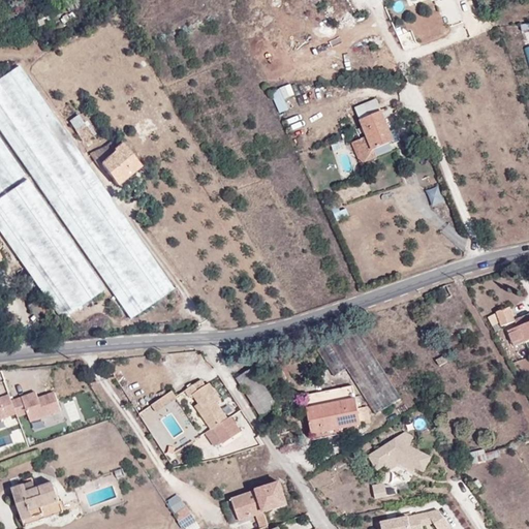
[(454,0),(443,3),(450,24),(463,20),(457,0),(454,0)]
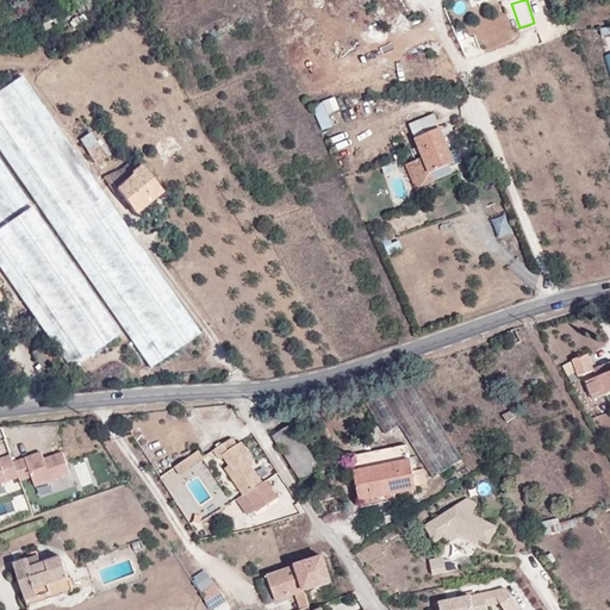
[(200,332),(23,75),(0,89),(0,150),(150,367),(200,332)]
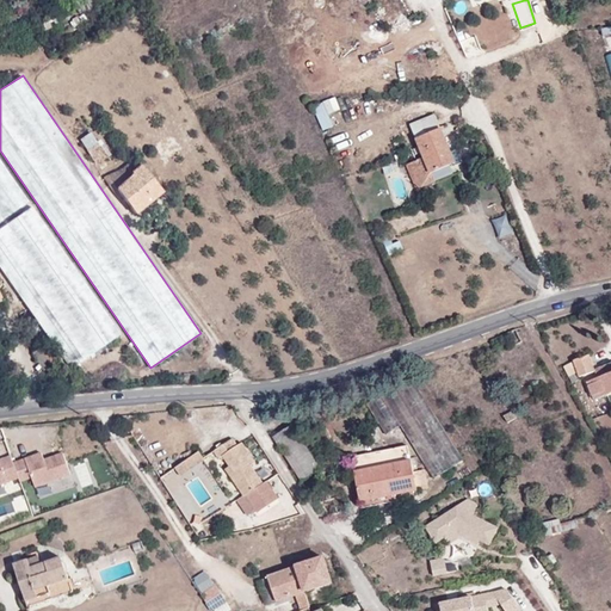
[(315,109),(327,131),(338,127),(332,116),(344,110),(337,98),(315,109)]
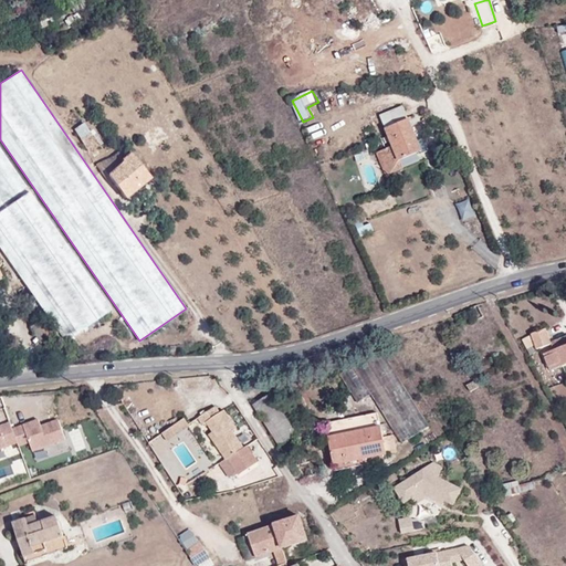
[(391,111),(390,106),(378,111),(392,145),(378,150),(388,174),(404,167),(400,160),(421,150),(404,106),(391,111)]
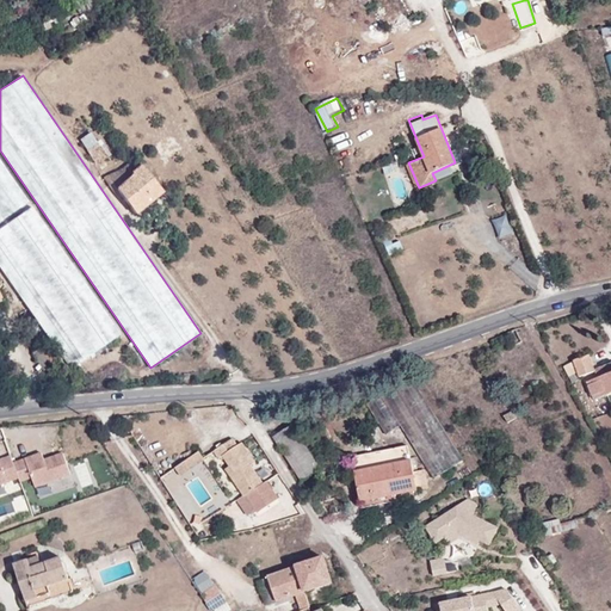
[(0,221),(29,202),(0,160),(0,221)]
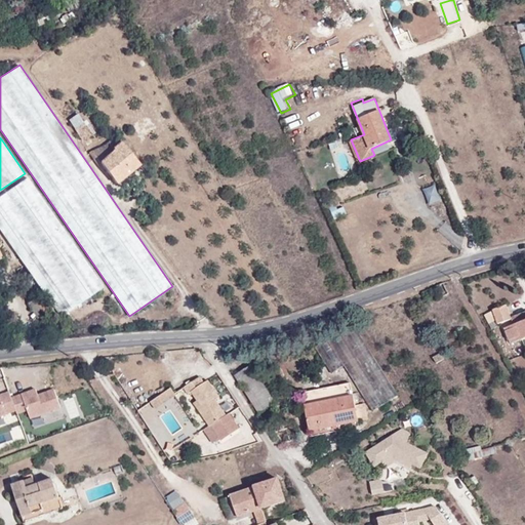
[(121,140),(111,139),(102,146),(89,153),(92,159),(95,157),(116,184),(139,164),(121,140)]
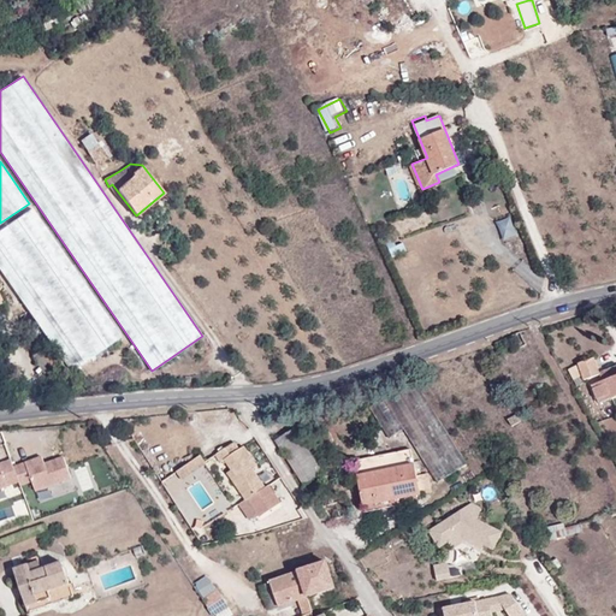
[(120,337),(33,208),(0,230),(0,270),(71,372),(120,337)]
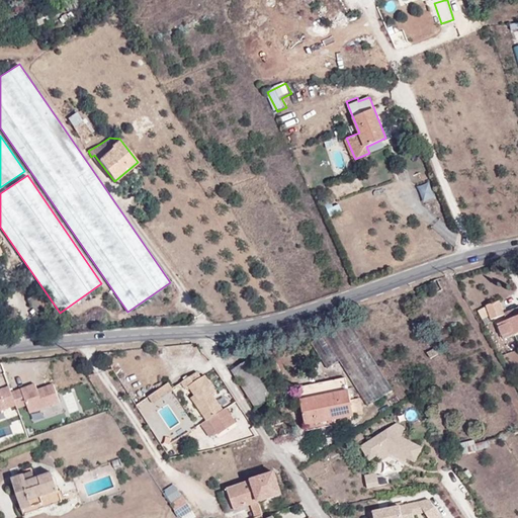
[(420,187),(425,202),(437,199),(432,184),(420,187)]
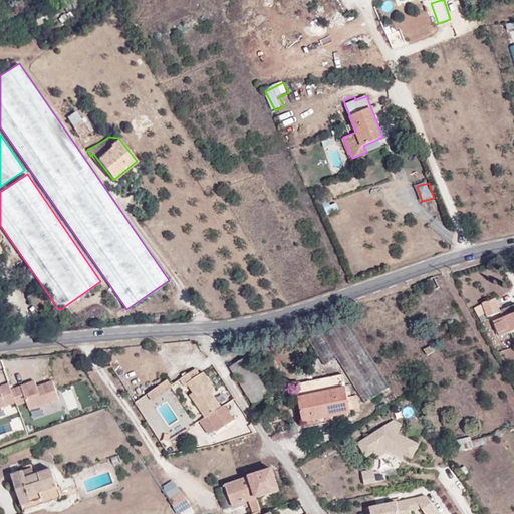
[(487,317),(500,312),(501,311),(500,309),(496,298),(482,303),(482,304),(474,308),(481,321),(485,319),(484,314),(486,313),(487,317)]
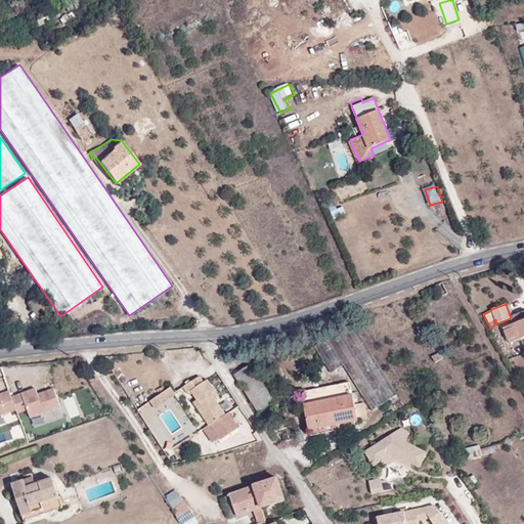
[(510,318),(512,324),(523,319),(523,310),(510,315),(511,317),(510,318)]
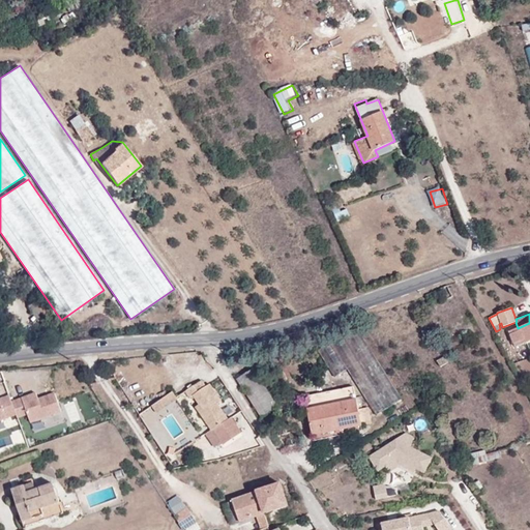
[(447,335),(464,331),(460,319),(444,324),(447,335)]
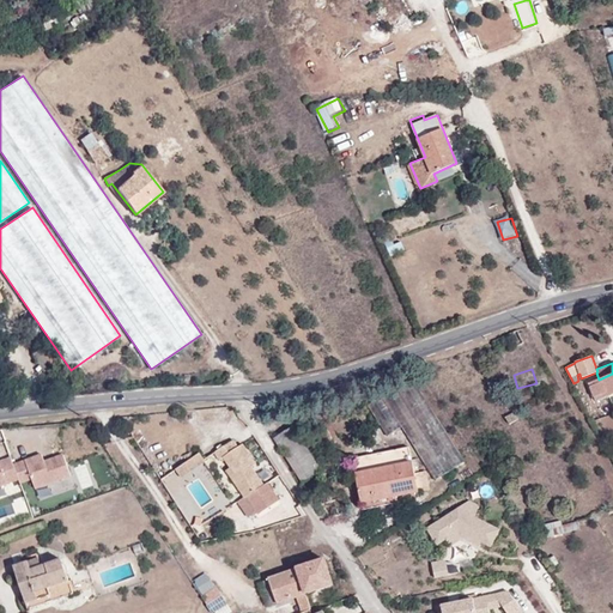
[(612,374),(599,380),(588,383),(595,401),(612,394),(612,374)]
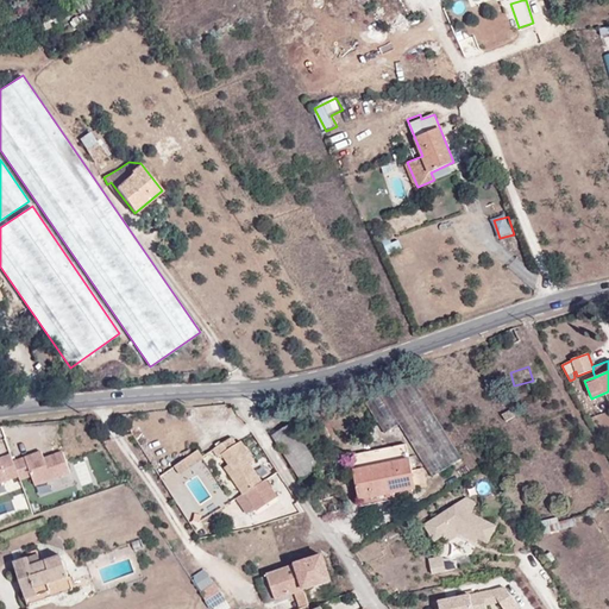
[(432,477),(462,458),(409,375),(365,402),(384,433),(399,425),(432,477)]
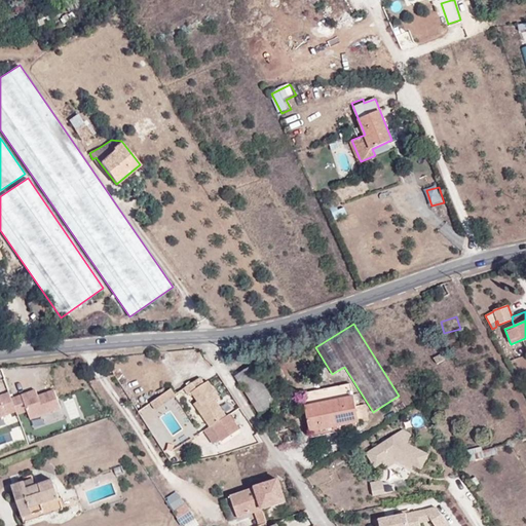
[(437,364),(444,360),(441,353),(434,358),(437,364)]
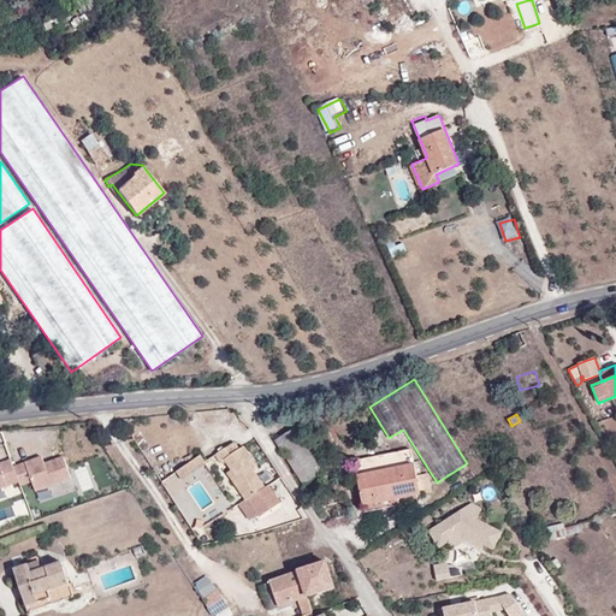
[(323,472),(294,427),(274,440),(303,485),(323,472)]
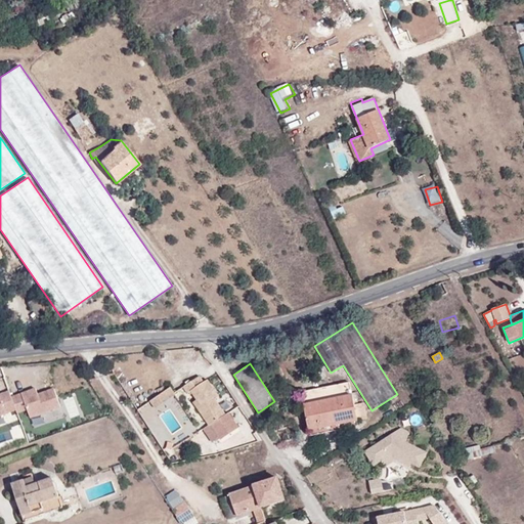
[(211,424),(220,437),(221,439),(238,428),(228,412),(225,415),(215,399),(219,396),(208,380),(204,382),(199,376),(182,388),(186,393),(189,391),(197,400),(202,408),(199,411),(206,423),(208,426),(211,424)]
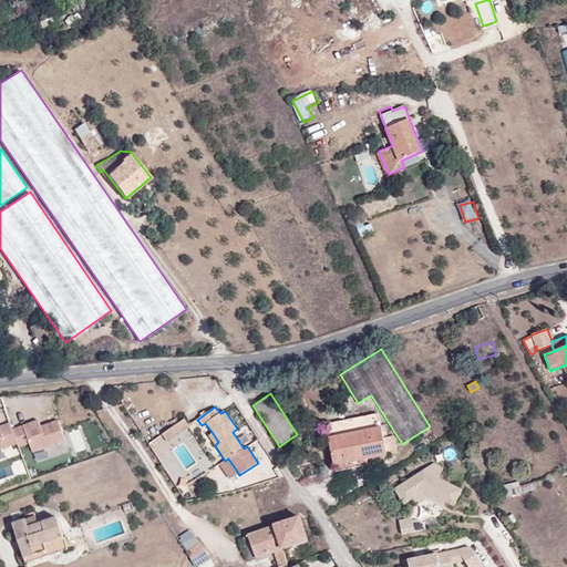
[(174,413),(156,424),(163,434),(179,422),(174,413)]
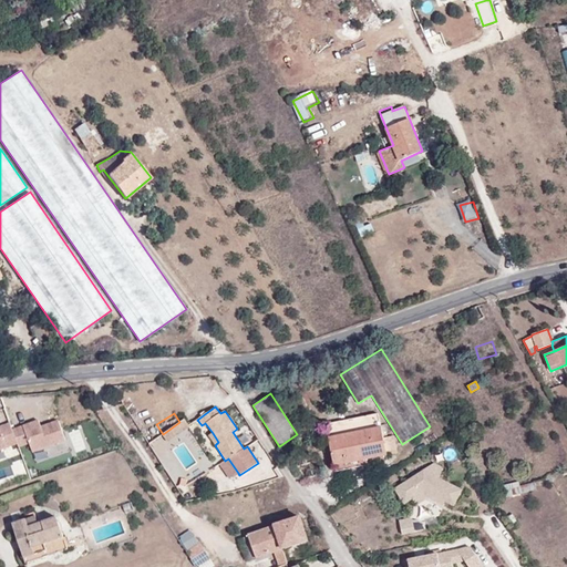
[(336,465),(387,455),(383,437),(379,413),(327,424),(336,465)]
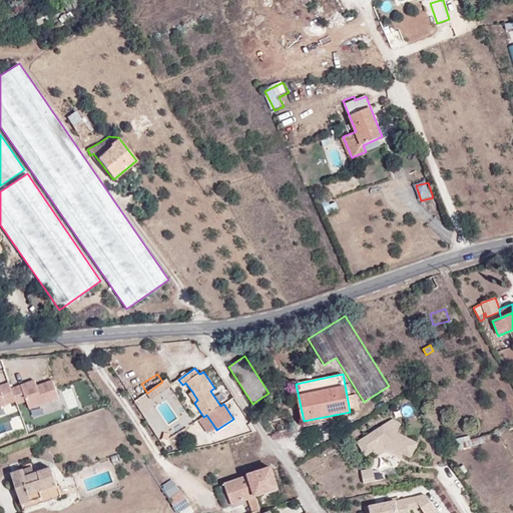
[(162,382),(147,393),(152,401),(172,387),(166,379),(162,382)]
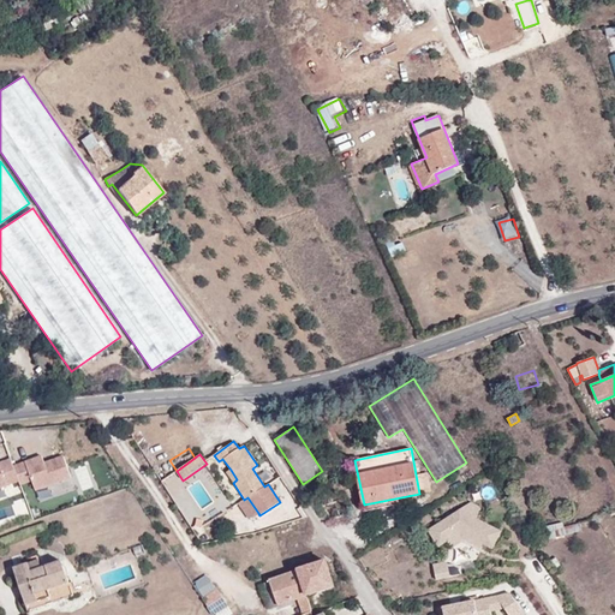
[(0,488),(18,482),(19,485),(31,482),(35,491),(71,479),(64,458),(45,465),(42,460),(36,463),(35,460),(13,467),(11,460),(0,464),(0,488)]
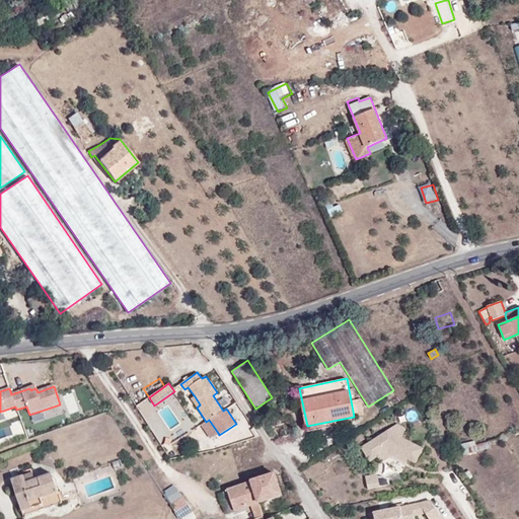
[(200,404),(195,396),(191,399),(197,408),(200,404)]
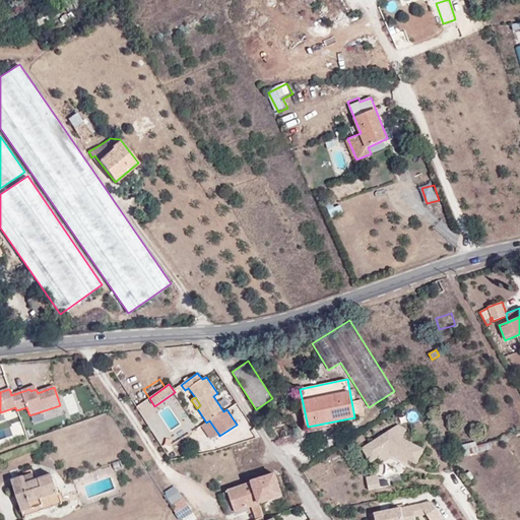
[(351,401),(354,417),(365,414),(362,399),(351,401)]
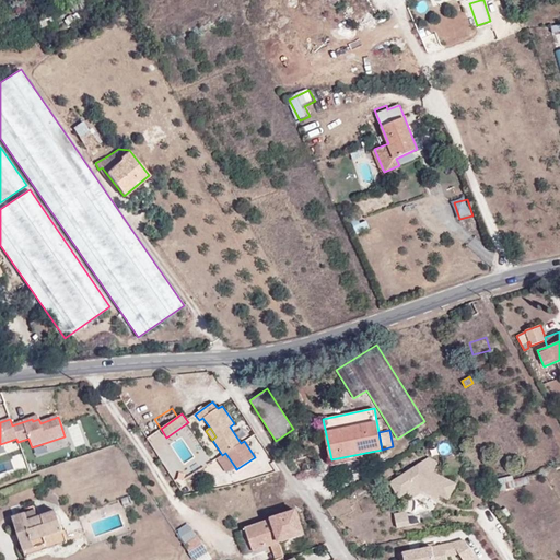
[(214,456),(220,452),(212,440),(206,444),(214,456)]
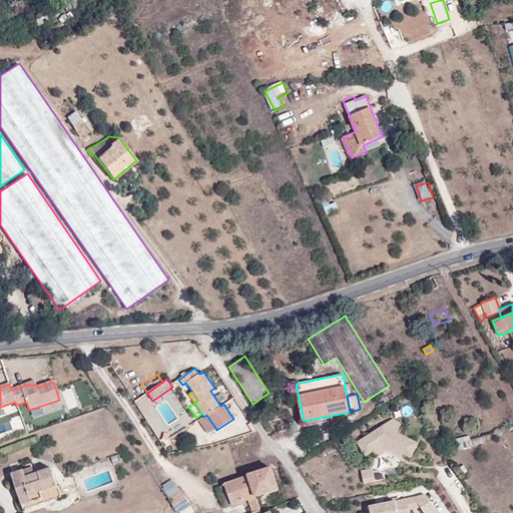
[(208,432),(215,428),(206,415),(203,417),(200,419),(208,432)]
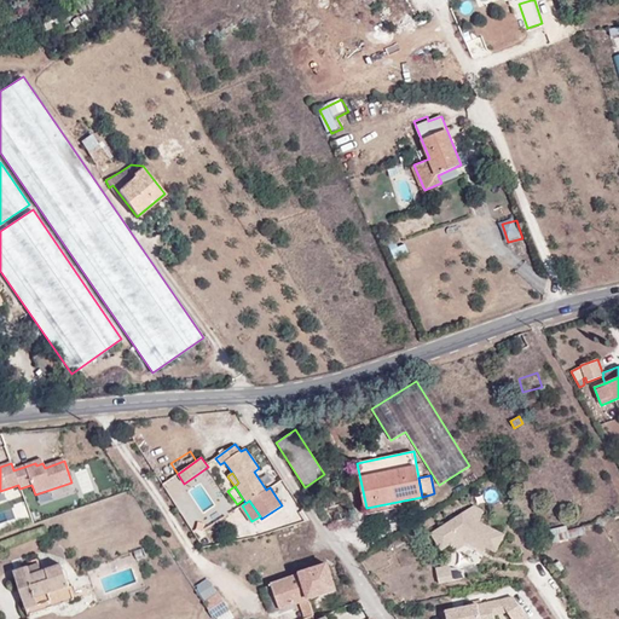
[(461,514),(478,522),(484,512),(473,505),(461,514)]
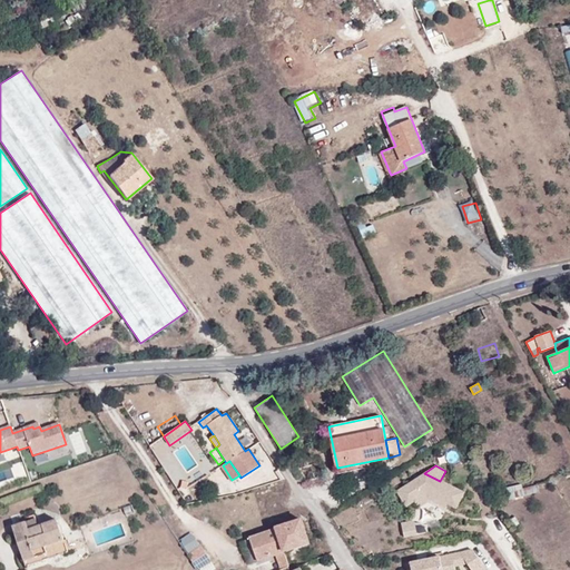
[(440,481),(424,473),(396,491),(405,507),(413,501),(420,498),(424,495),(431,495),(446,504),(455,509),(463,493),(440,481)]
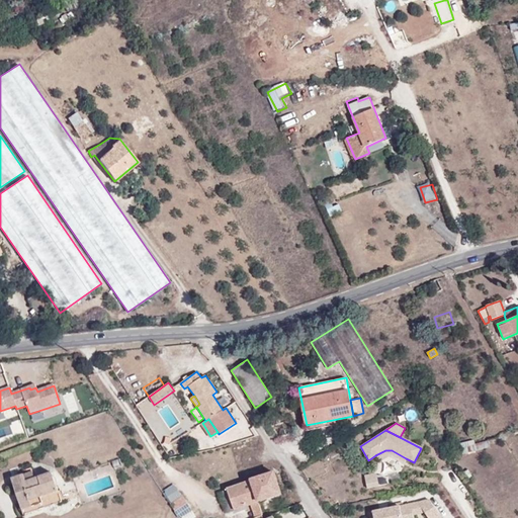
[(463,453),(477,450),(475,444),(473,440),(460,443),(463,453)]
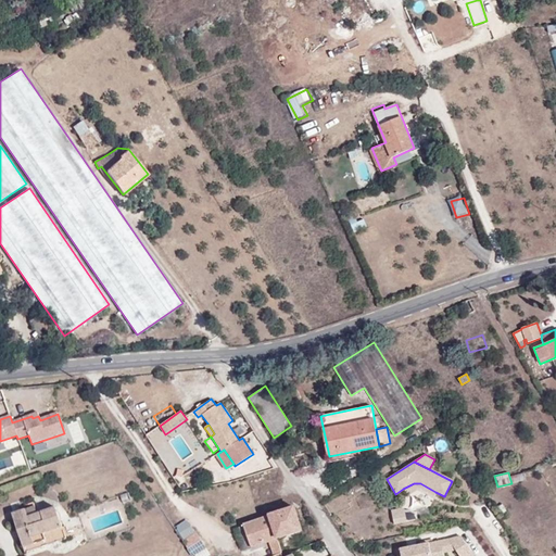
[(509,477),(512,483),(526,480),(523,472),(509,477)]
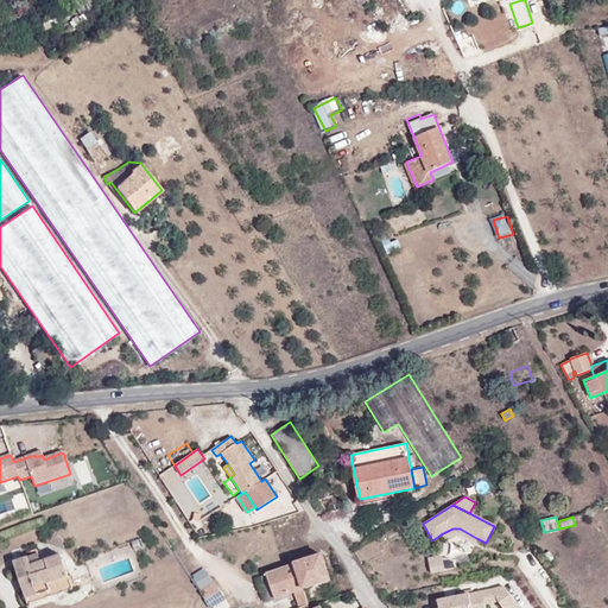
[(474,543),(476,538),(460,529),(453,529),(448,531),(441,534),(444,539),(455,532),(474,543)]
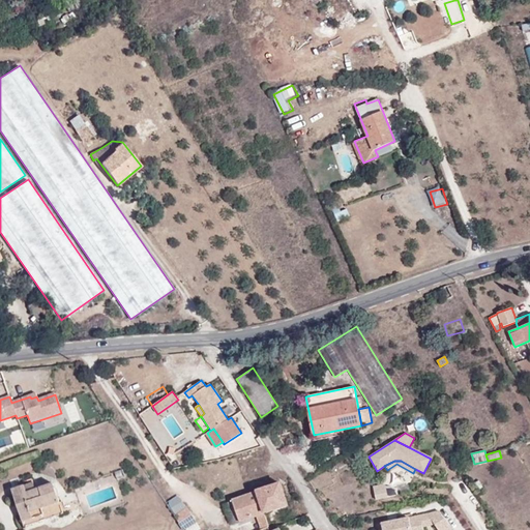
[(122,469),(115,472),(117,479),(125,476),(122,469)]
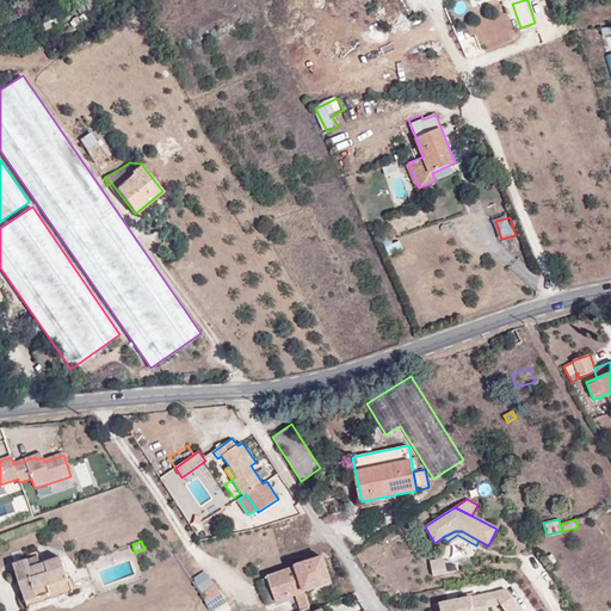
[(38,556),(14,563),(28,606),(73,592),(61,557),(41,563),(38,556)]
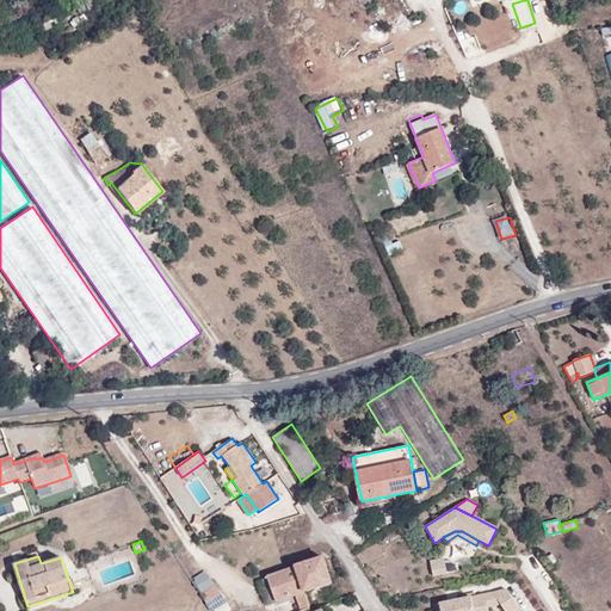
[(323,556),(281,571),(284,584),(300,579),(303,592),(332,582),(323,556)]
